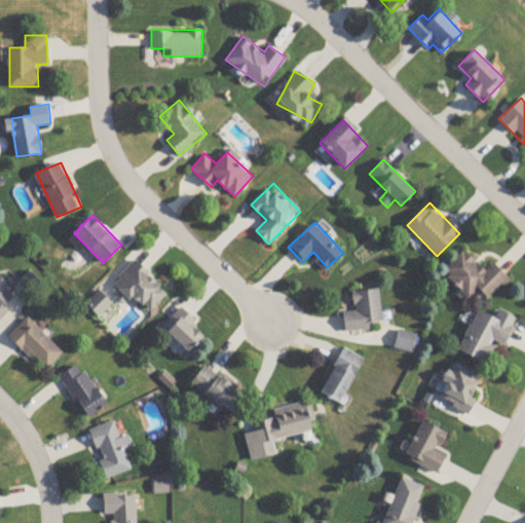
[(470,298),(479,289),(488,298),(509,277),(493,261),(484,270),(464,250),(443,271),(470,298)]
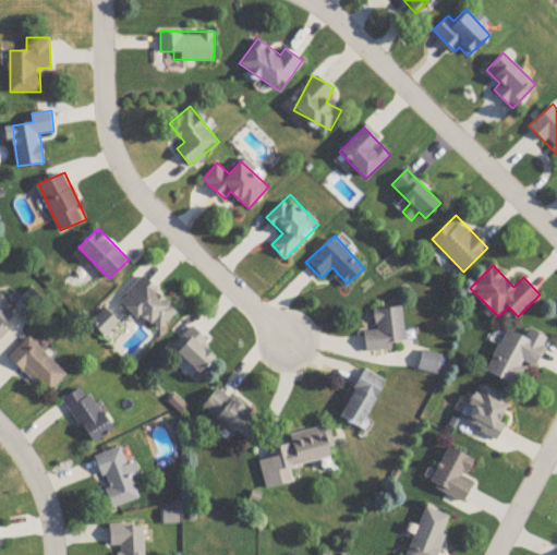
[(179,310),(143,276),(119,300),(136,317),(142,312),(159,329),(179,310)]
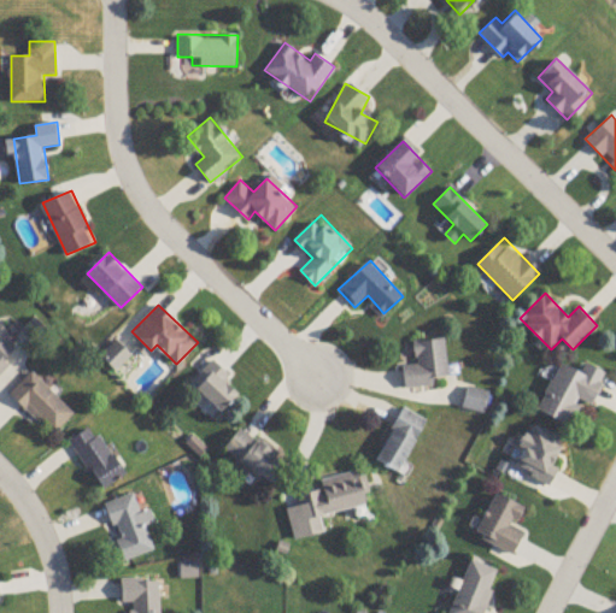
[(0,375),(10,365),(4,360),(18,346),(0,328),(0,375)]
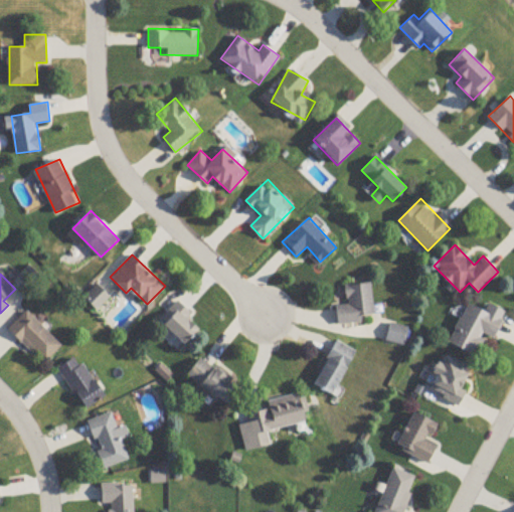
[(347,305),(336,305),(337,323),(374,320),(371,283),(346,285),(347,305)]
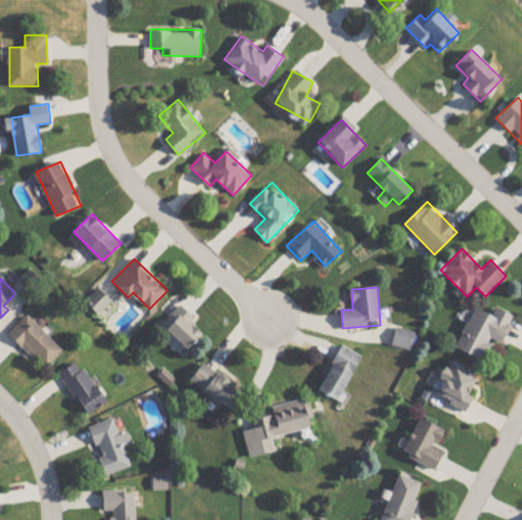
[(191,323),(195,319),(182,304),(160,326),(185,350),(201,334),(191,323)]
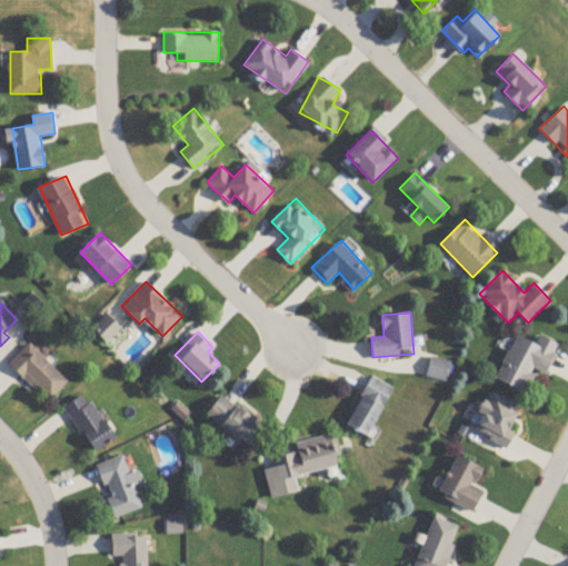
[(559,344),(540,335),(536,344),(517,335),(496,378),(526,393),(537,370),(545,374),(559,344)]
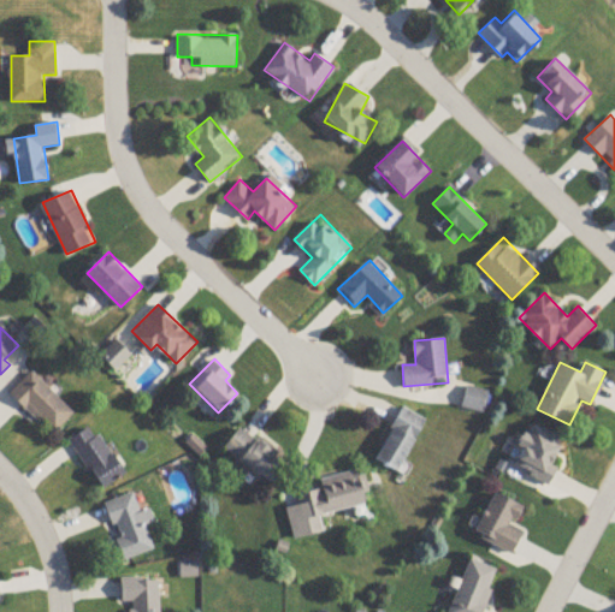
[(74,411),(33,370),(10,392),(52,434),(74,411)]
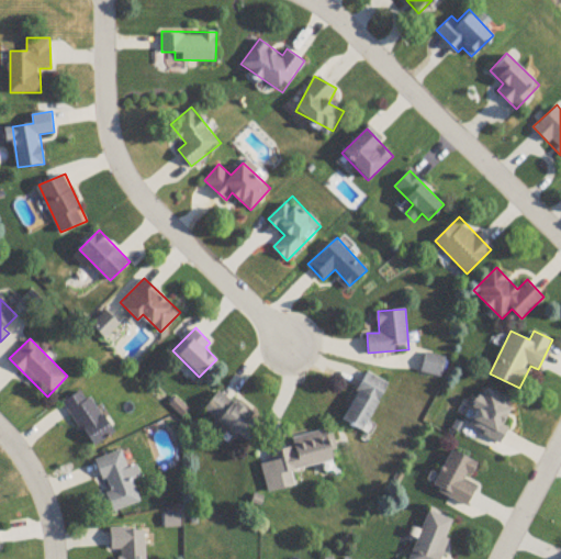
[(445,356),(427,355),(425,372),(442,375),(445,356)]
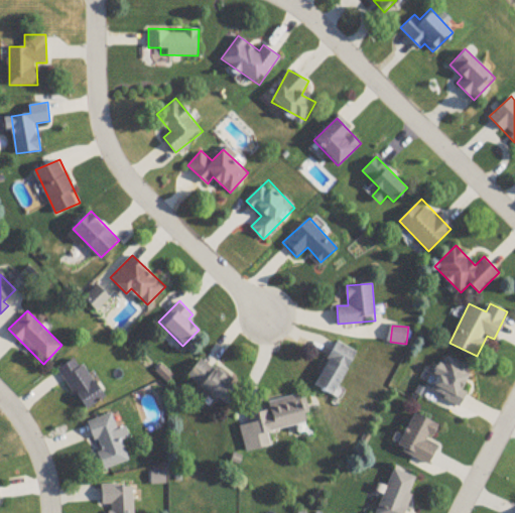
[(314,385),(334,395),(356,351),(337,341),(314,385)]
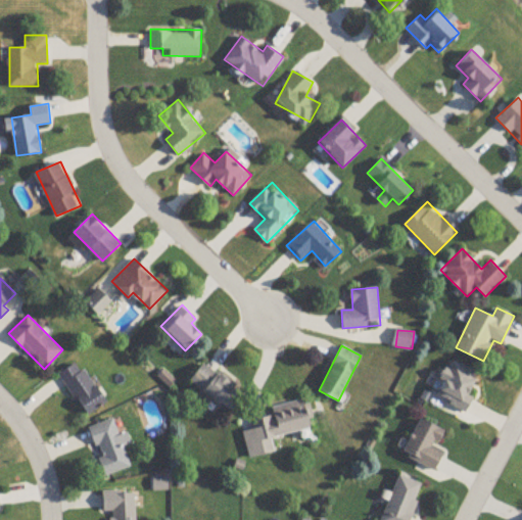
[(462,409),(480,375),(453,360),(434,393),(462,409)]
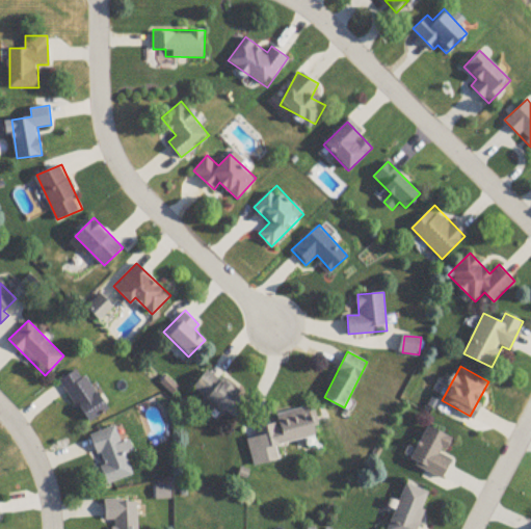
[(80,367),(60,379),(88,421),(107,407),(80,367)]
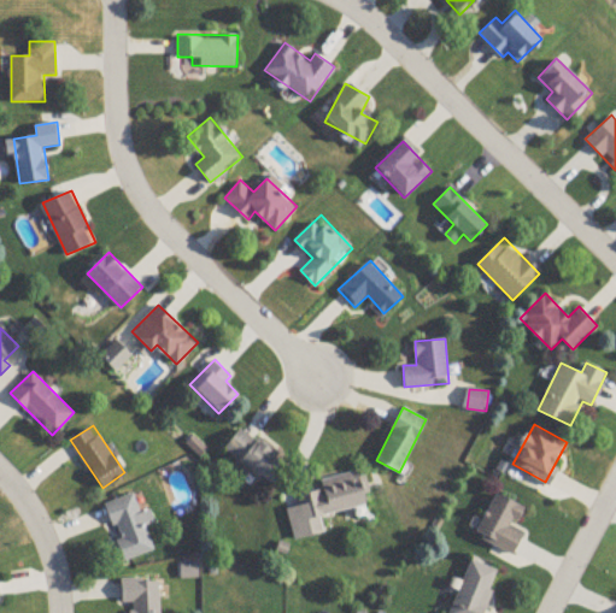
[(224,446),(268,485),(286,466),(244,426),(224,446)]
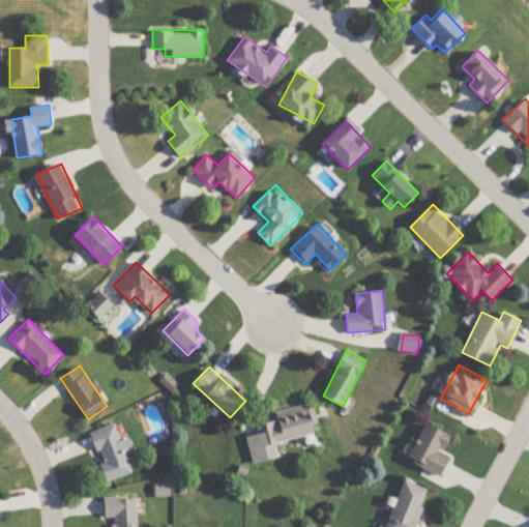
[(275,412),(277,419),(255,425),(264,461),(278,458),(275,443),(318,433),(311,404),(275,412)]
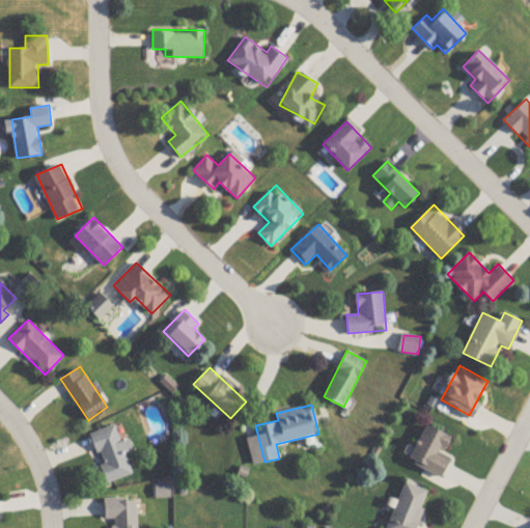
[(442,476),(450,459),(442,454),(450,436),(426,424),(410,462),(442,476)]
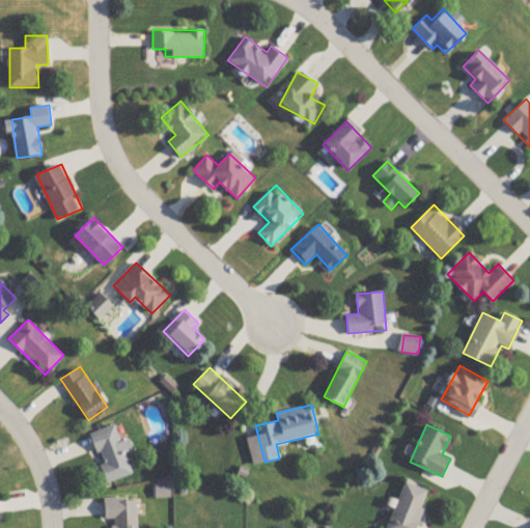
[(120,441),(116,425),(91,433),(106,481),(133,474),(127,452),(133,450),(130,439),(120,441)]
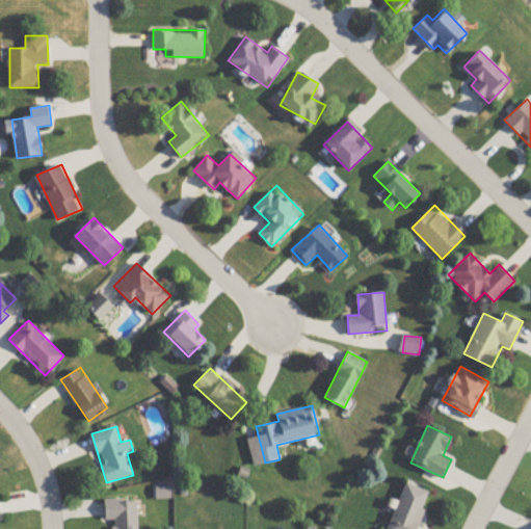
[(417,528),(430,491),(404,481),(388,528),(417,528)]
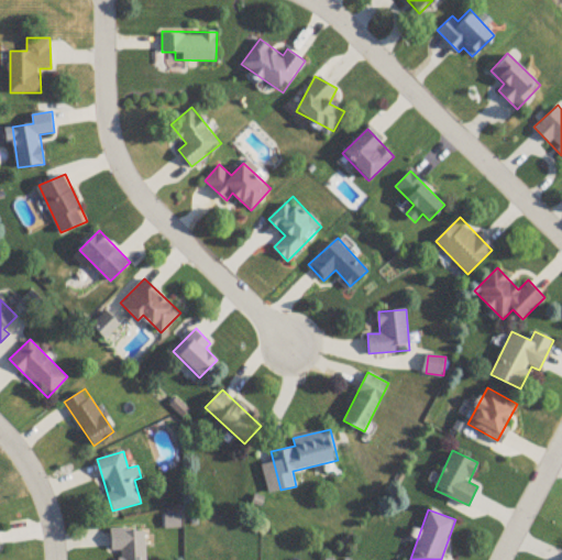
[(111,528),(111,551),(118,551),(118,559),(145,559),(146,528),(111,528)]
